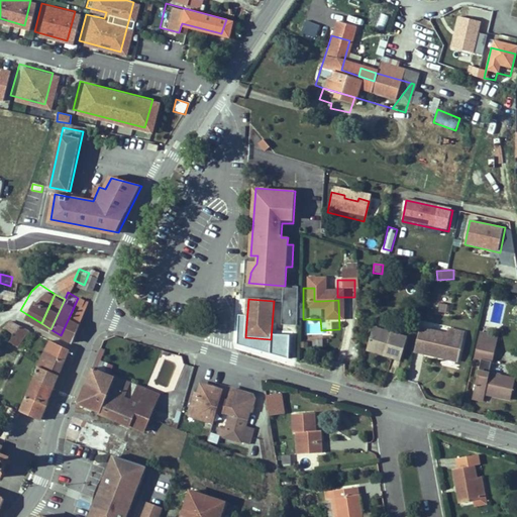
[(447,315),(449,305),(439,303),(437,313),(447,315)]
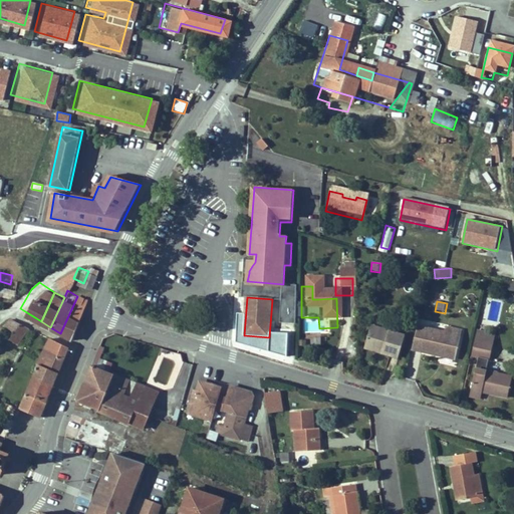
[(10,310),(0,318),(0,319),(13,328),(21,317),(10,310)]
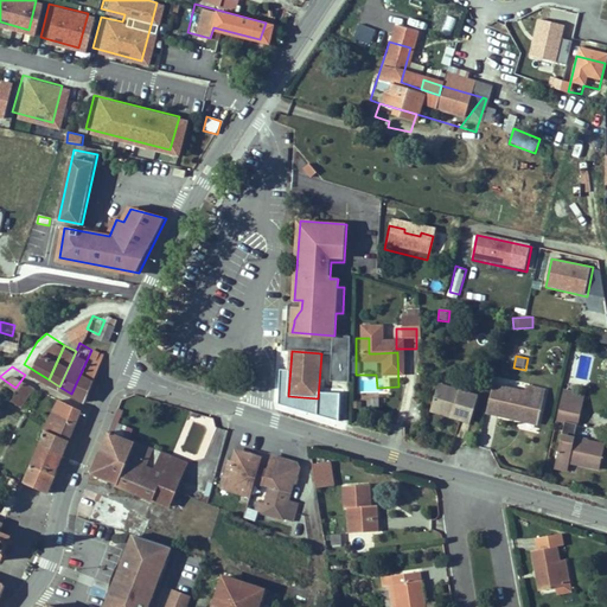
[(25,375),(16,388),(12,393),(17,396),(21,391),(24,387),(26,389),(33,381),(25,375)]
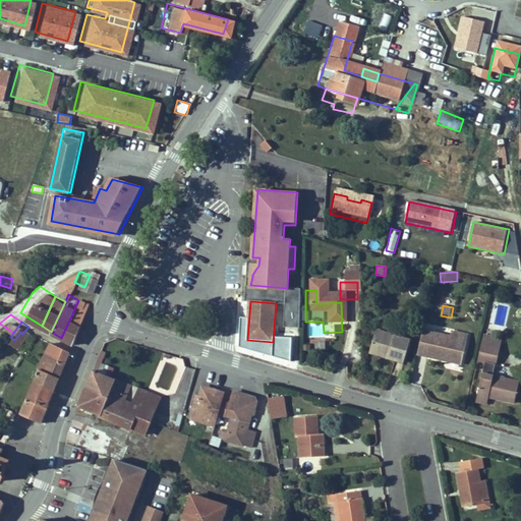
[(450,333),(449,341),(465,344),(467,337),(450,333)]
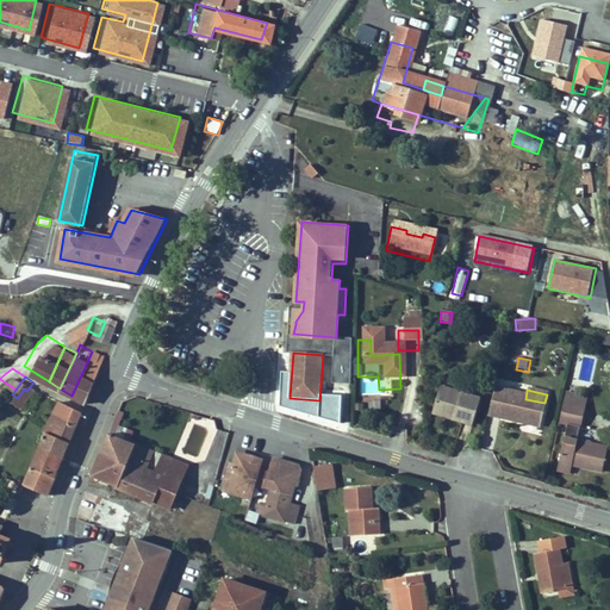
[(526,399),(493,392),(487,421),(539,431),(545,403),(526,399)]
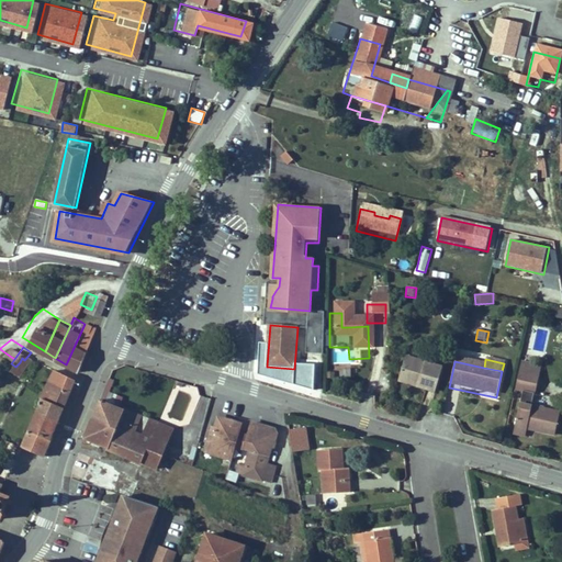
[(48,362),(42,377),(31,401),(47,409),(65,373),(52,364),(48,362)]
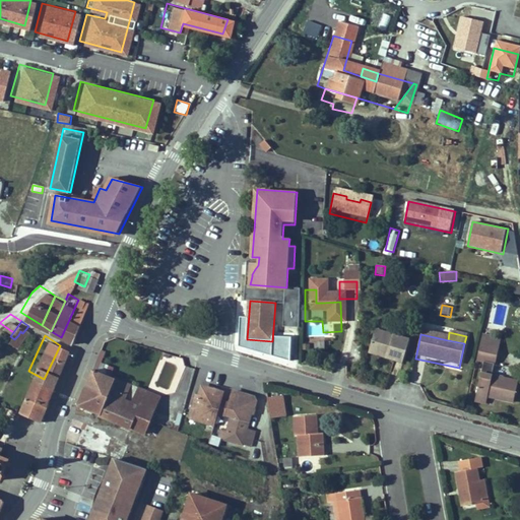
[(372,335),(366,353),(385,359),(384,364),(401,368),(408,345),(372,335)]
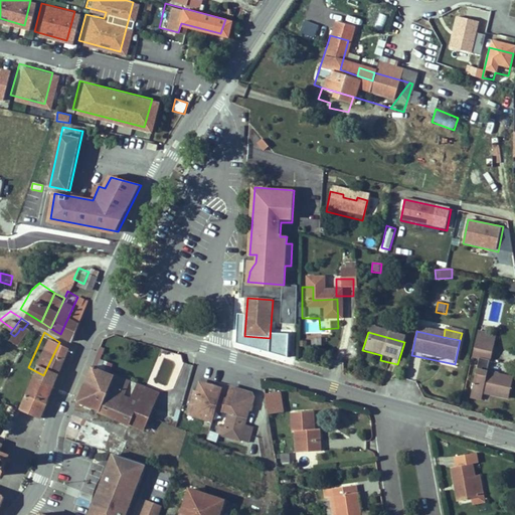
[(493,348),(483,346),(484,340),(476,338),(471,361),(479,363),(472,395),(483,397),(508,403),(512,382),(487,376),(493,348)]
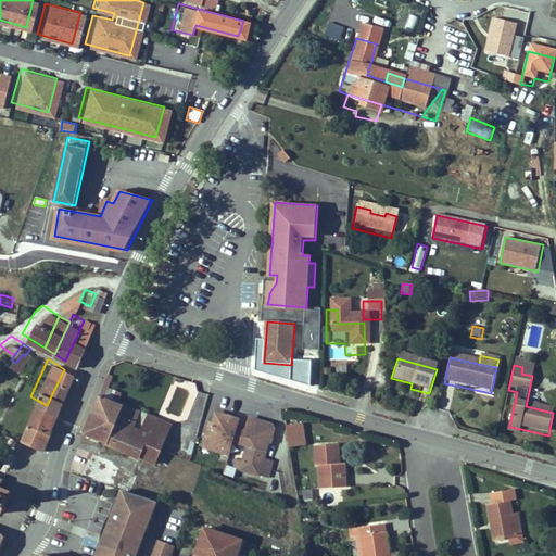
[(411,389),(412,383),(391,378),(390,382),(411,389)]
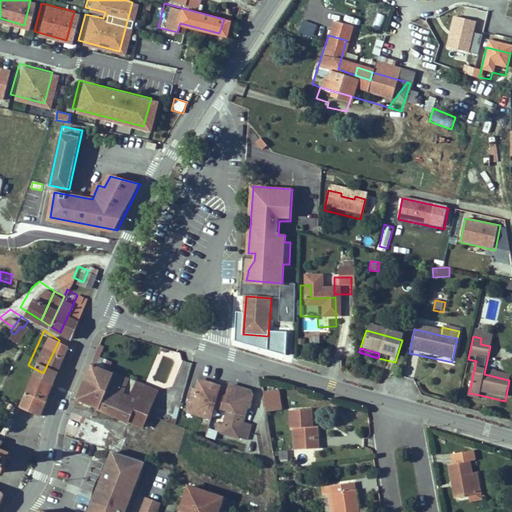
[(31,396),(43,373),(28,365),(17,388),(31,396)]
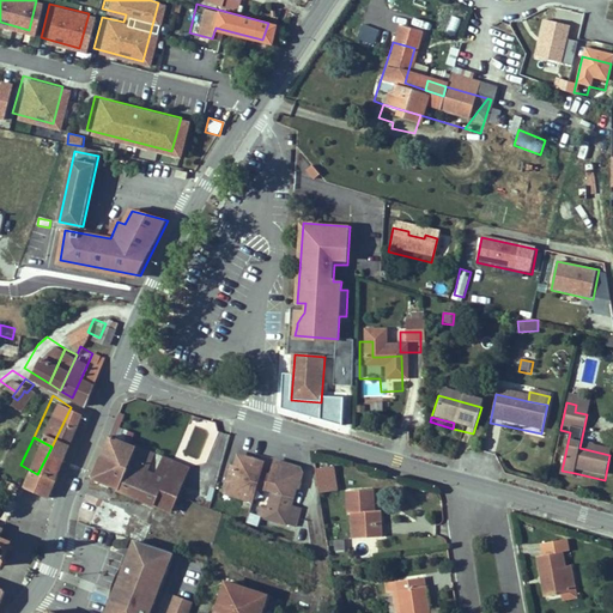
[(187,478),(188,474),(109,443),(99,466),(126,477),(123,481),(177,502),(187,478)]
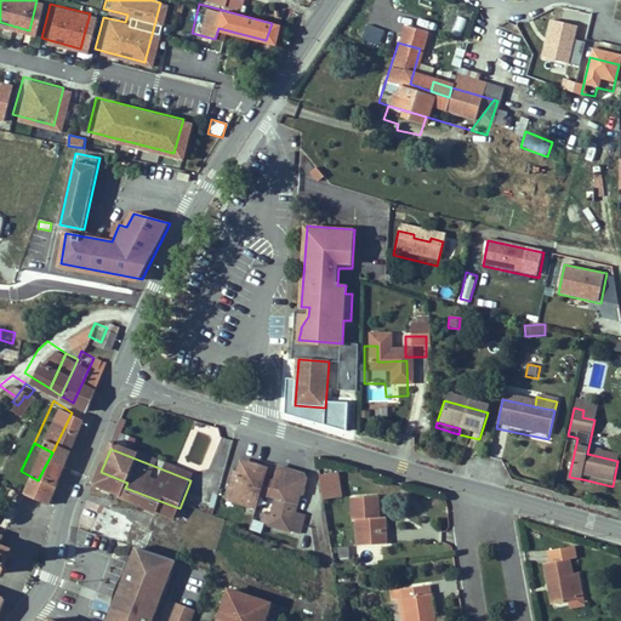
[(249,468),(245,478),(239,476),(234,493),(240,495),(239,497),(265,505),(266,500),(271,485),(274,474),(255,467),(255,471),(249,468)]
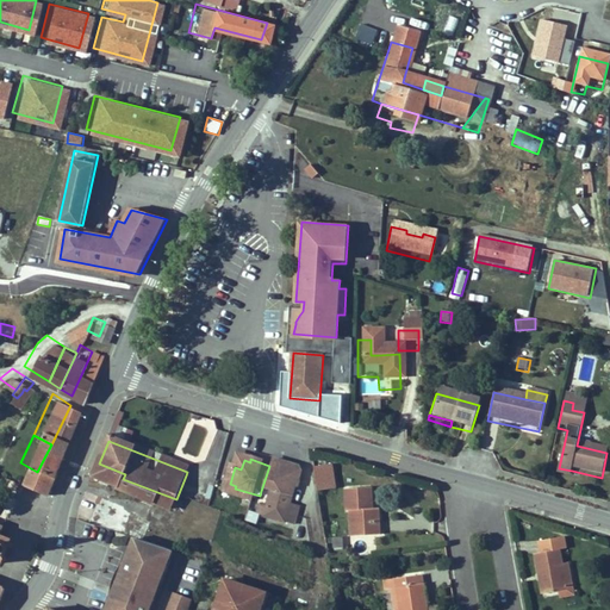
[(31,485),(37,472),(20,462),(14,475),(31,485)]
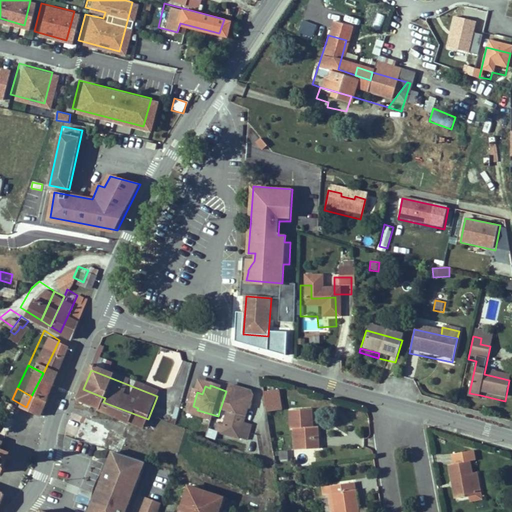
[(143,434),(148,419),(103,402),(105,398),(83,389),(76,407),(128,427),(143,434)]
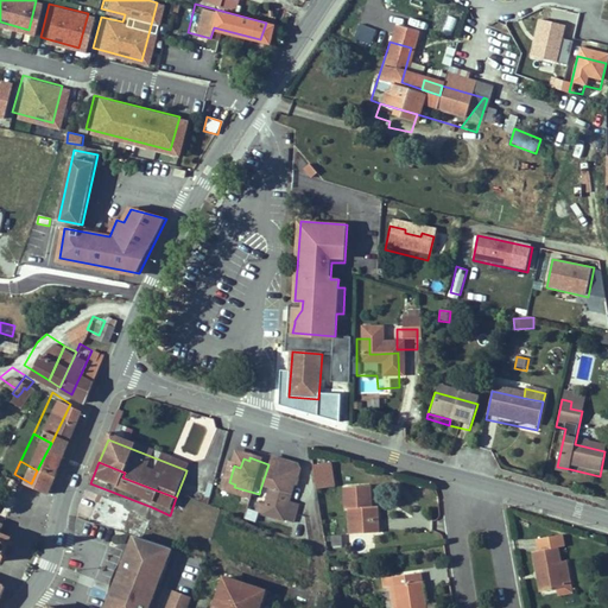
[(316,489),(336,487),(333,462),(312,466),(316,489)]
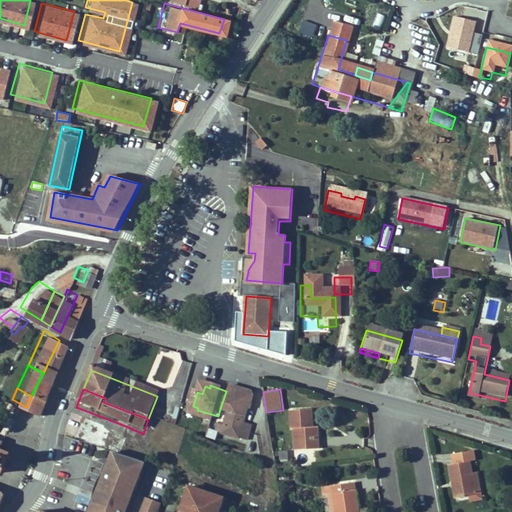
[(241,395),(244,396),(245,393),(233,390),(230,402),(235,404),(239,402),(241,395)]
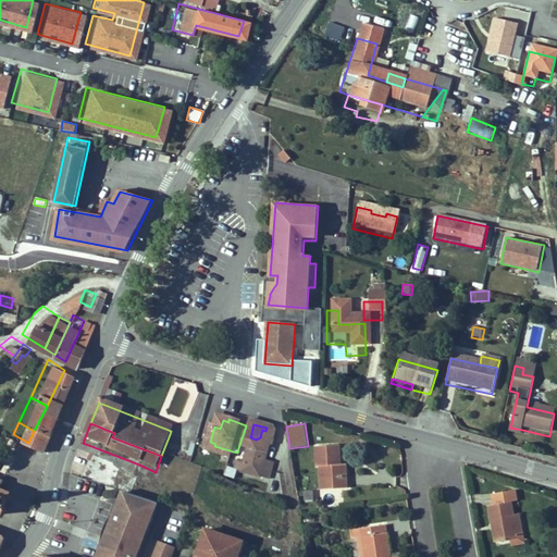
[(260,437),(256,440),(250,437),(246,452),(252,453),(251,456),(268,460),(269,458),(271,458),(273,450),(276,452),(279,445),(275,444),(277,435),(275,434),(276,431),(267,428),(265,431),(262,430),(260,437)]
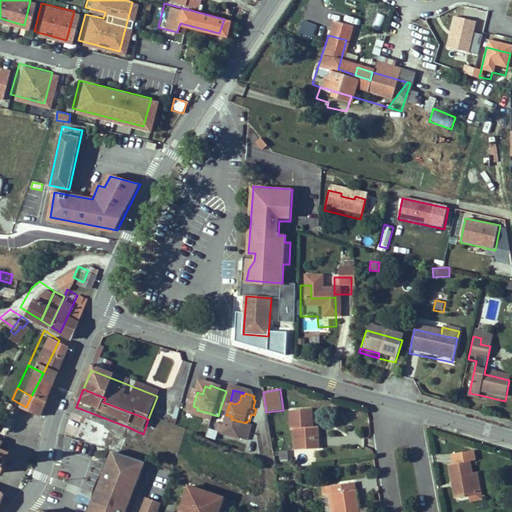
[(478,404),(480,395),(469,393),(468,401),(478,404)]
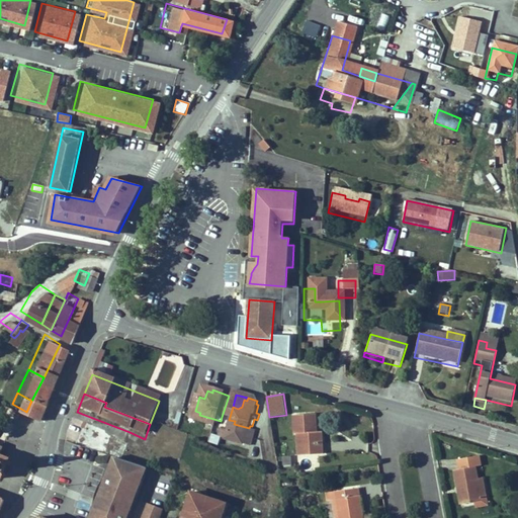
[(229,420),(233,407),(226,405),(222,417),(229,420)]
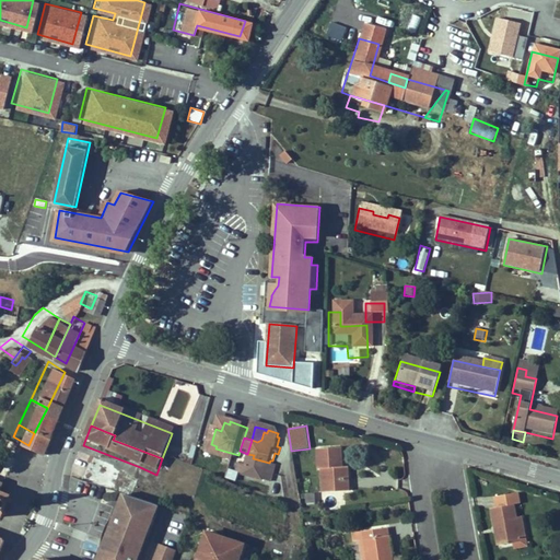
[(140,487),(133,483),(140,467),(83,445),(68,482),(125,500),(133,503),(140,487)]
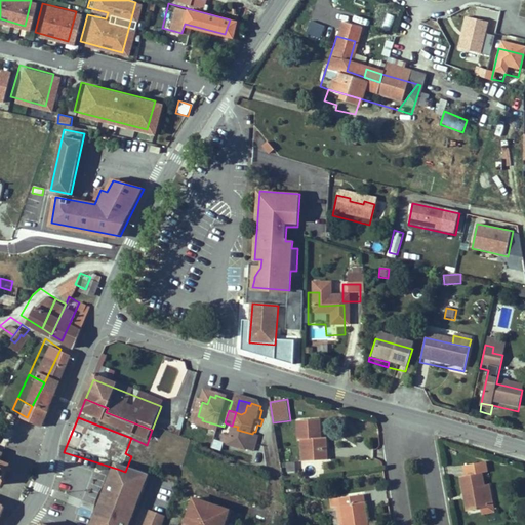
[(200,428),(221,435),(224,427),(202,420),(200,428)]
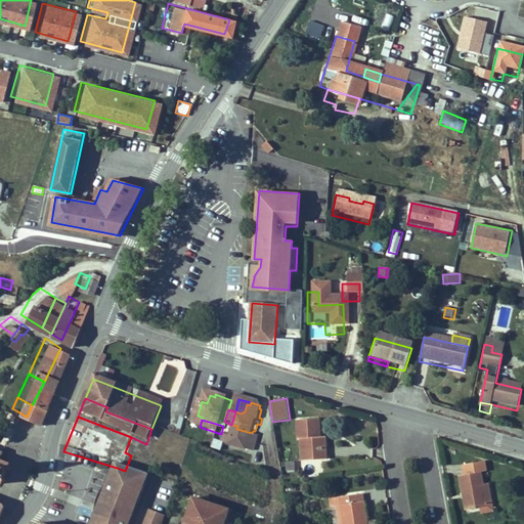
[(303,460),(314,459),(314,464),(328,463),(328,451),(323,452),(322,440),(322,422),(301,422),(301,440),(303,440),(303,460)]
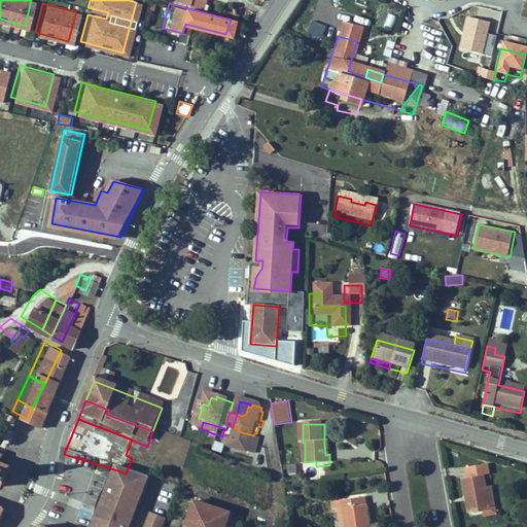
[(257,460),(261,444),(251,441),(253,435),(238,431),(236,431),(234,438),(236,438),(235,444),(226,441),(224,450),(257,460)]
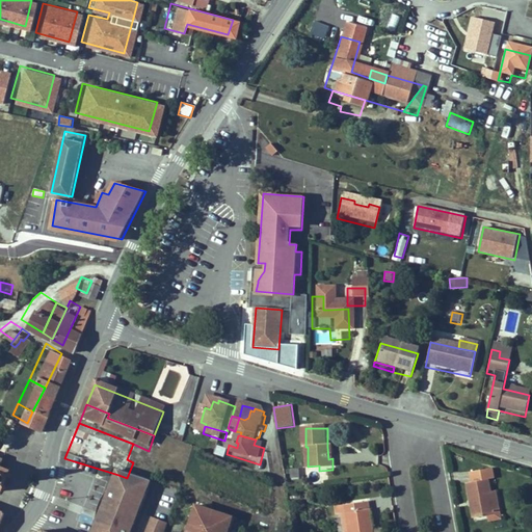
[(0,466),(3,459),(0,457),(0,488),(8,470),(0,466)]
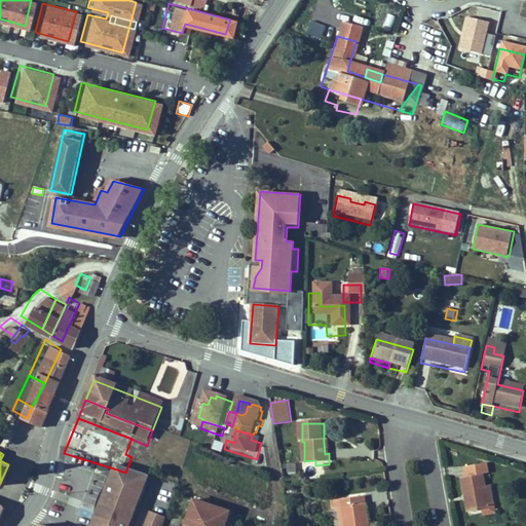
[(287,463),(288,475),(297,475),(297,463),(287,463)]
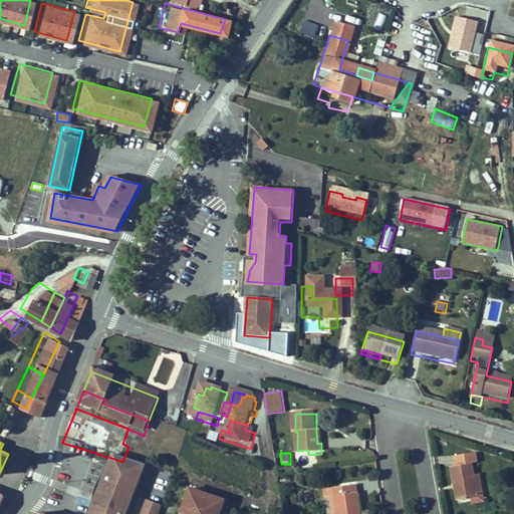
[(122,462),(114,459),(102,489),(106,490),(101,502),(97,501),(95,505),(92,513),(129,513),(137,496),(134,495),(140,479),(143,480),(147,470),(122,462)]
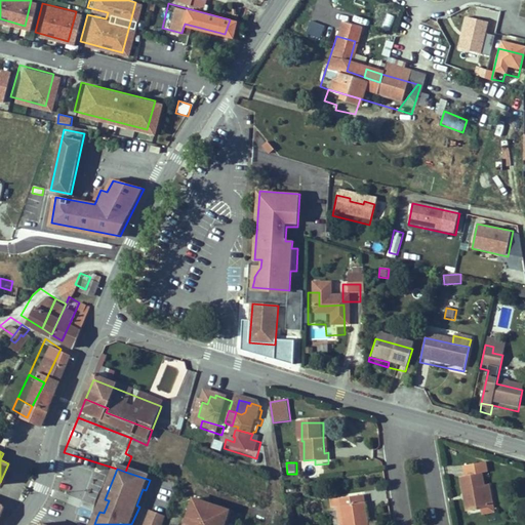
[(485,508),(491,507),(488,484),(486,471),(465,475),(468,491),(471,490),(475,510),(485,508)]
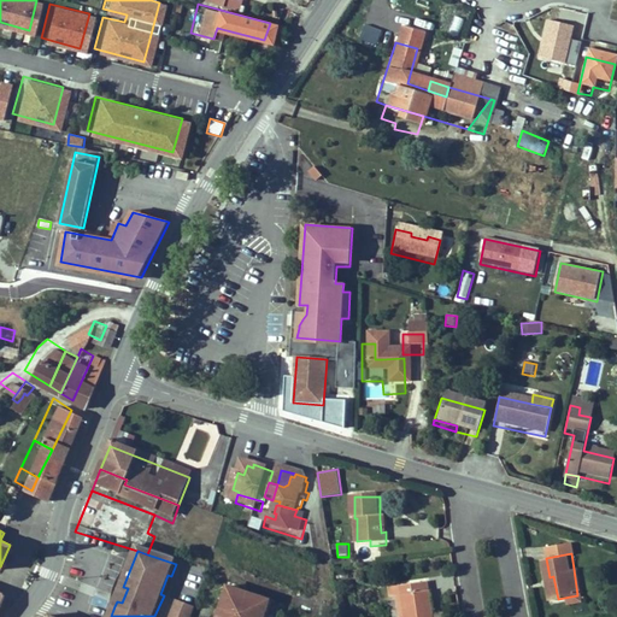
[(586,601),(581,568),(574,569),(577,595),(570,597),(571,604),(586,601)]
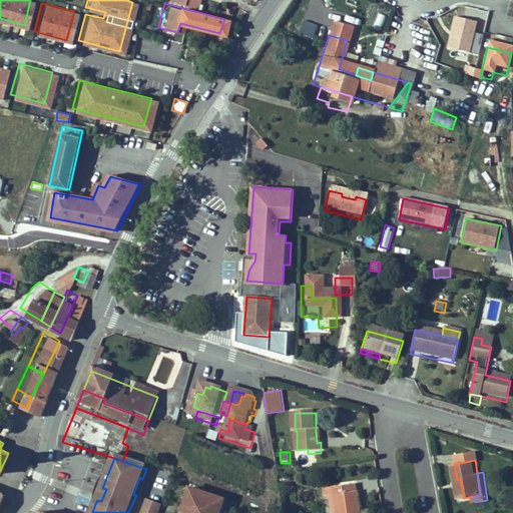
[(133,494),(136,495),(142,479),(139,478),(133,494)]
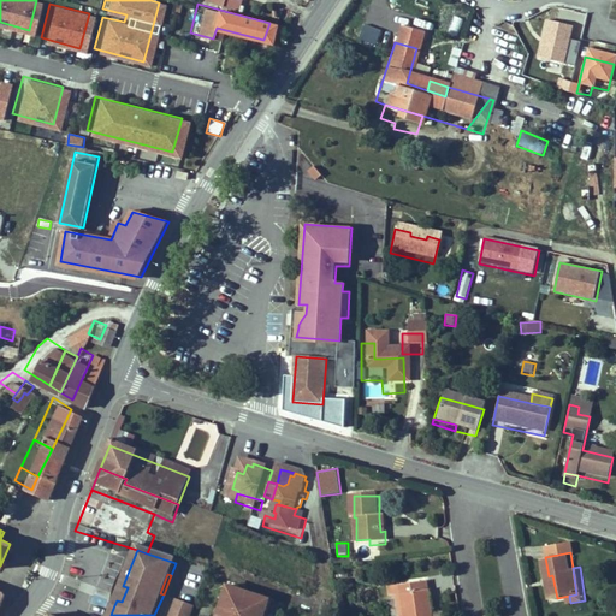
[(260,615),(267,594),(226,581),(214,615),(260,615)]
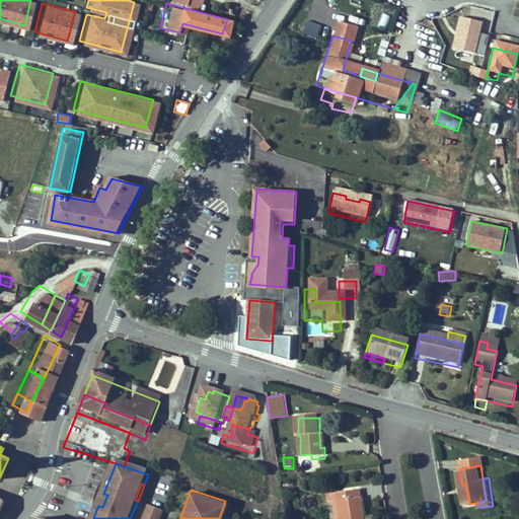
[(364,518),(361,493),(338,496),(341,518),(364,518)]
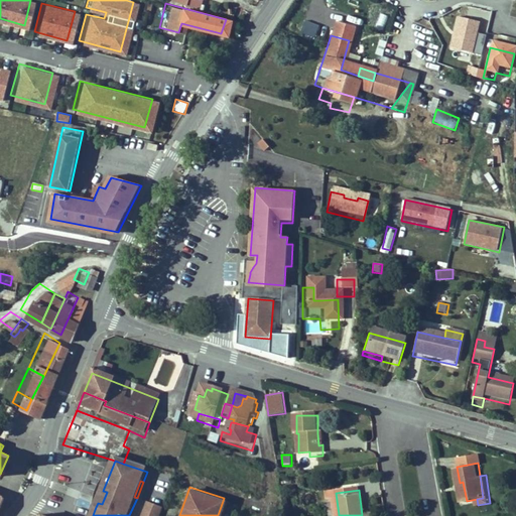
[(103,491),(98,503),(102,504),(107,492),(103,491)]
